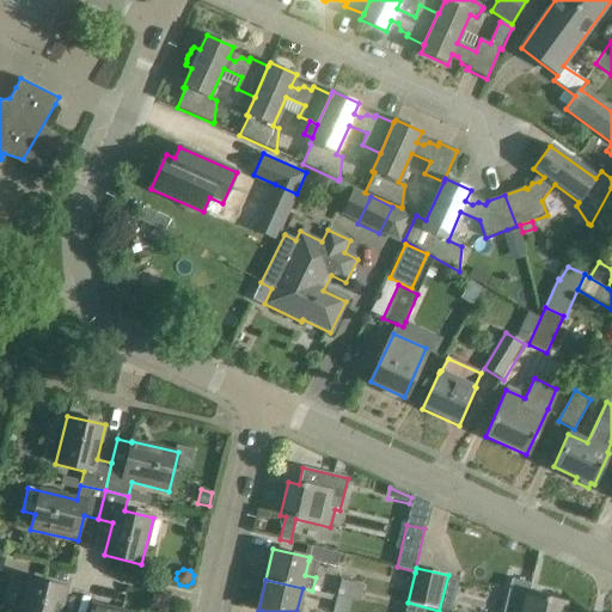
[(61,611),(66,589),(29,581),(20,611),(61,611)]
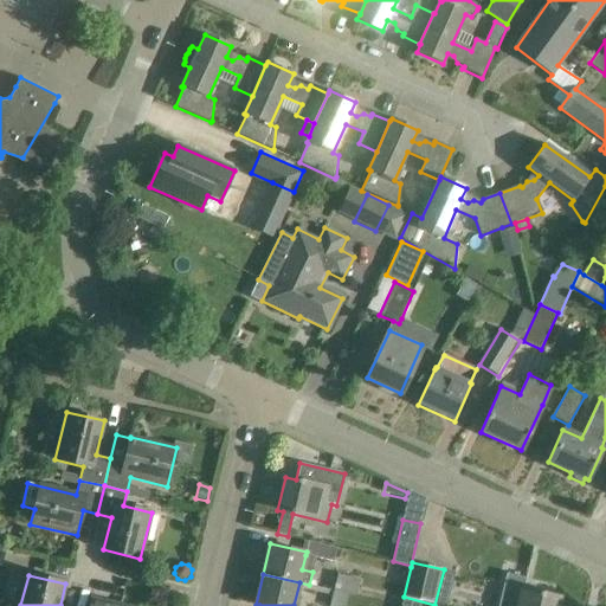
[(337,575),(334,591),(349,594),(355,595),(359,580),(337,575)]
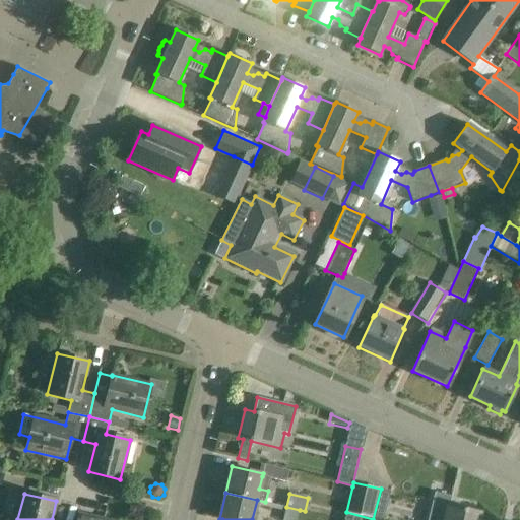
[(448,505),(445,519),(444,519),(477,519),(479,513),(448,505)]
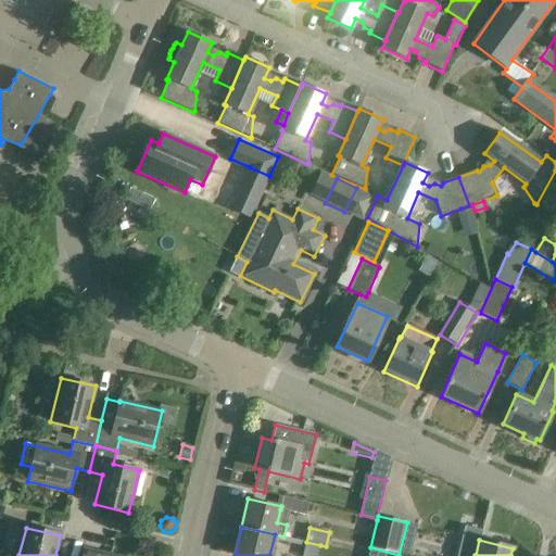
[(317,555),(320,545),(306,542),(303,555),(317,555)]
